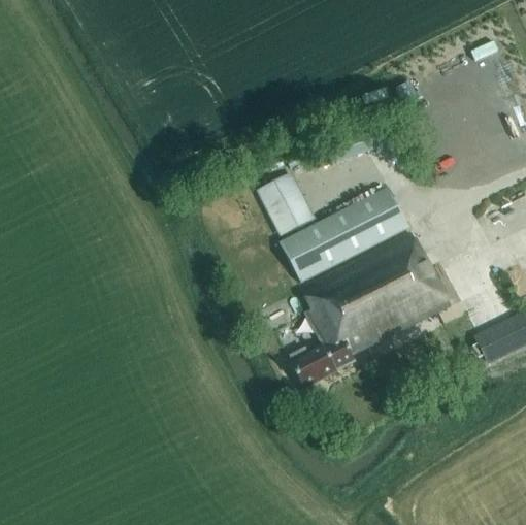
[(372,128),(306,151),(313,169),(379,146),(372,128)]
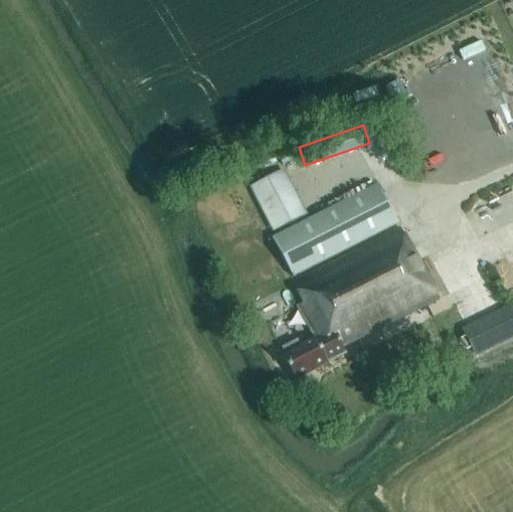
[(285,168),(250,185),(274,230),(308,212),(285,168)]
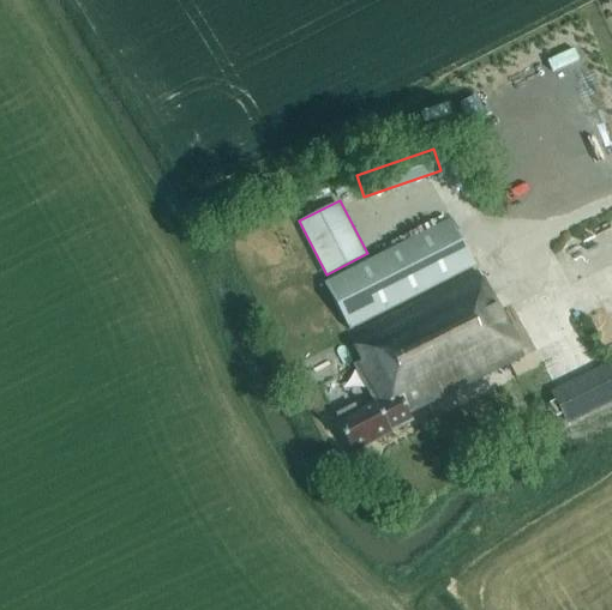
[(349,327),(475,265),(453,217),(325,281),(349,327)]
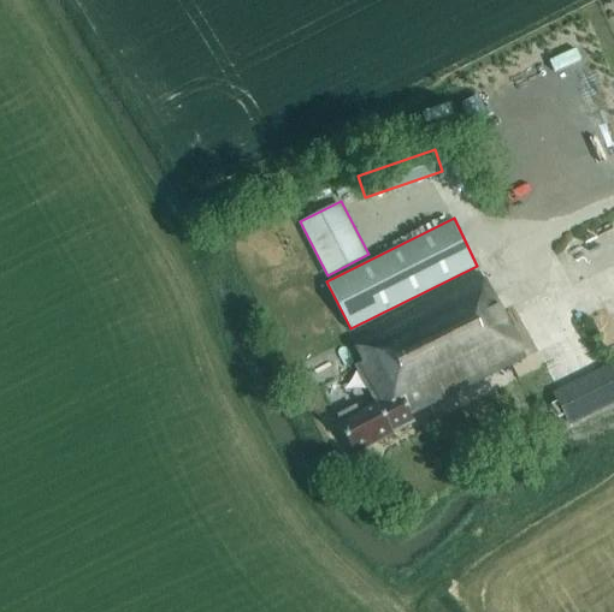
[(529,356),(482,271),(353,337),(365,360),(358,364),(378,402),(360,411),(358,405),(341,414),(343,420),(340,422),(355,451),(415,420),(412,413),(529,356)]
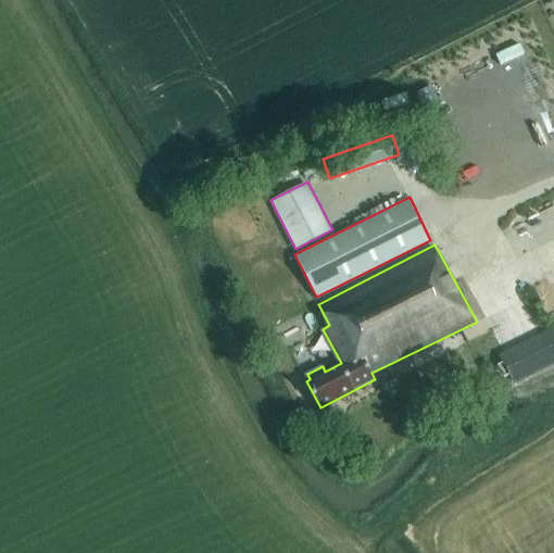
[(532,317),(502,332),(517,363),(548,347),(532,317)]
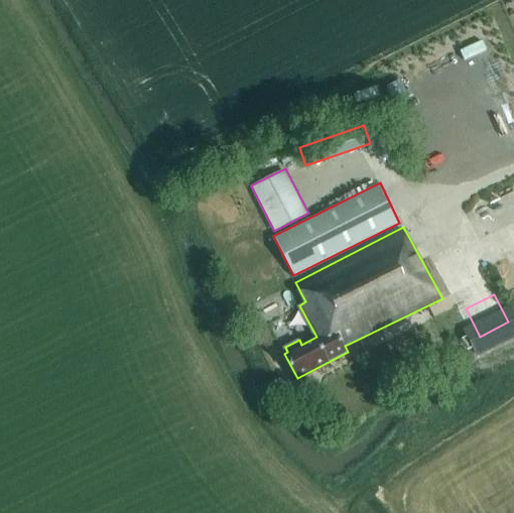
[(513,298),(504,301),(512,328),(513,327),(513,298)]
